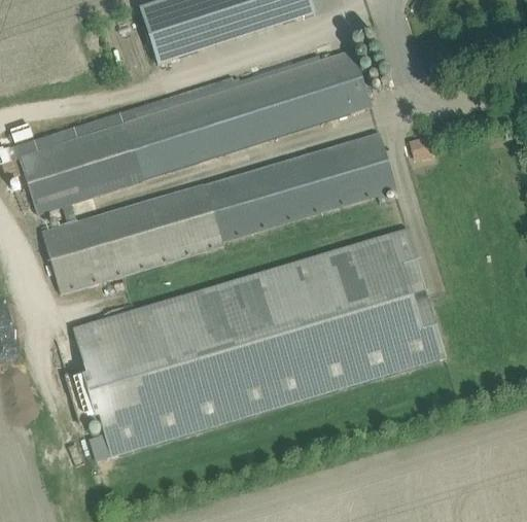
[(157,0),(140,6),(157,62),(316,10),(312,0),(157,0)]
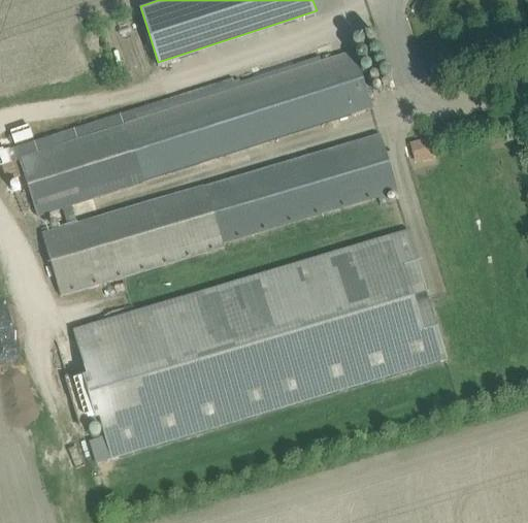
[(233,73),(8,145),(11,158),(14,158),(20,156),(33,199),(36,209),(36,210),(62,202),(69,225),(78,222),(72,199),(143,177),(352,110),(371,104),(354,47),(334,55),(322,58),(320,52),(240,77),(240,75),(234,77),(233,73)]
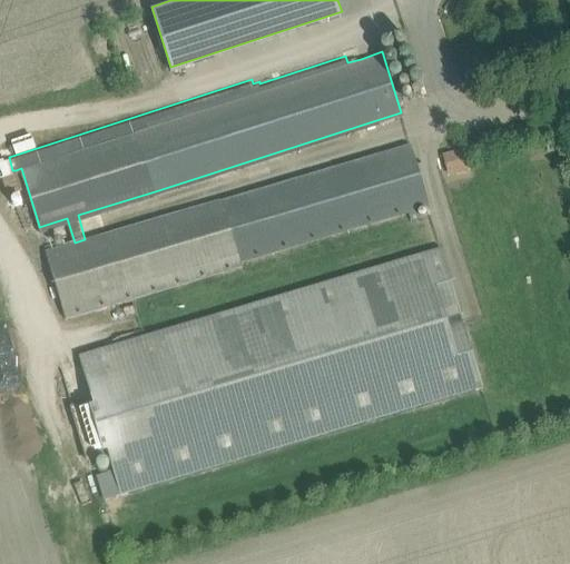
[(31,130),(11,137),(17,150),(36,144),(31,130)]
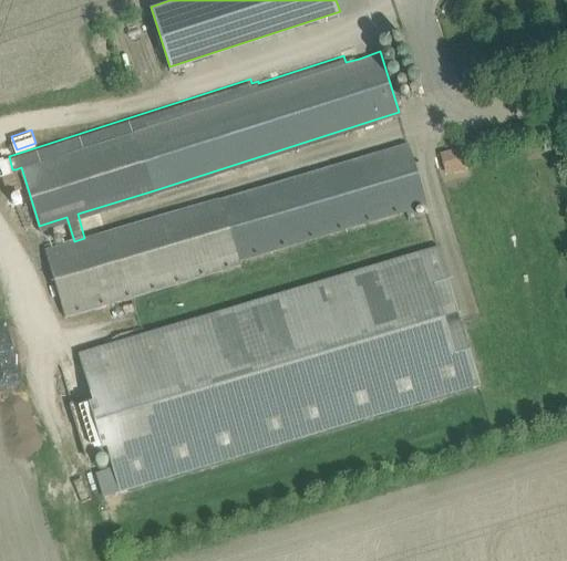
[(388,145),(220,196),(84,238),(74,241),(44,250),(63,312),(239,261),(238,257),(404,207),(424,201),(408,139),(388,145)]
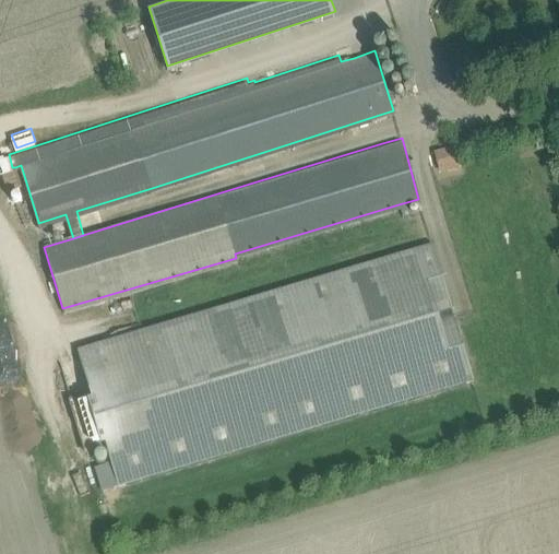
[(449,144),(432,149),(436,161),(456,155),(453,142),(449,144)]
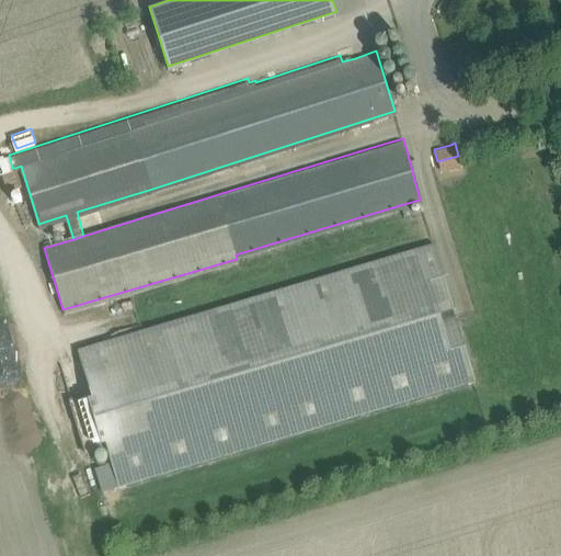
[(9,155),(0,157),(0,168),(1,171),(12,168),(9,155)]
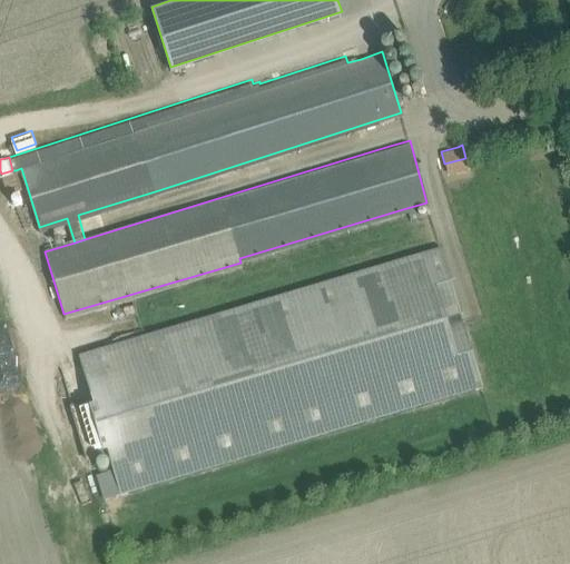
[(12,170),(1,174),(6,191),(20,187),(16,170),(12,170)]
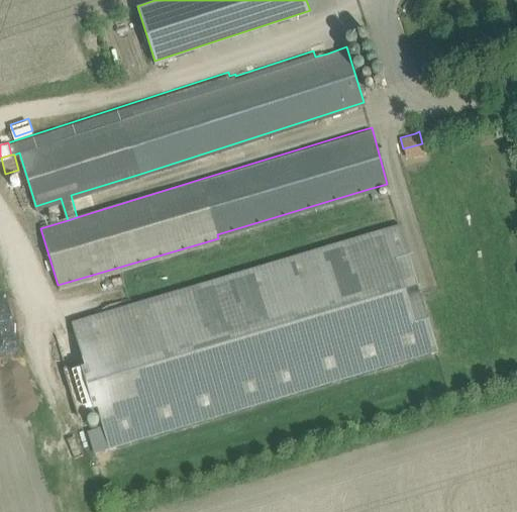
[(72,320),(84,360),(64,366),(78,417),(99,411),(109,445),(438,347),(400,222),(72,320)]
